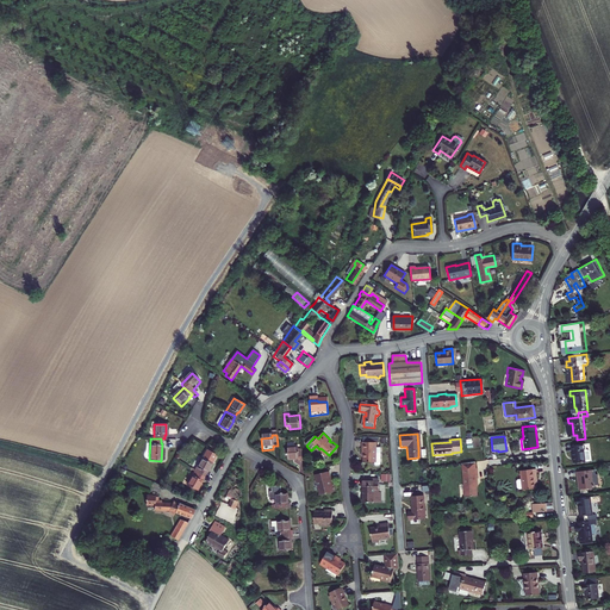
[(375,442),(361,442),(361,453),(362,453),(362,461),(374,461),(374,465),(378,465),(379,464),(380,453),(375,453),(375,447),(375,442)]
